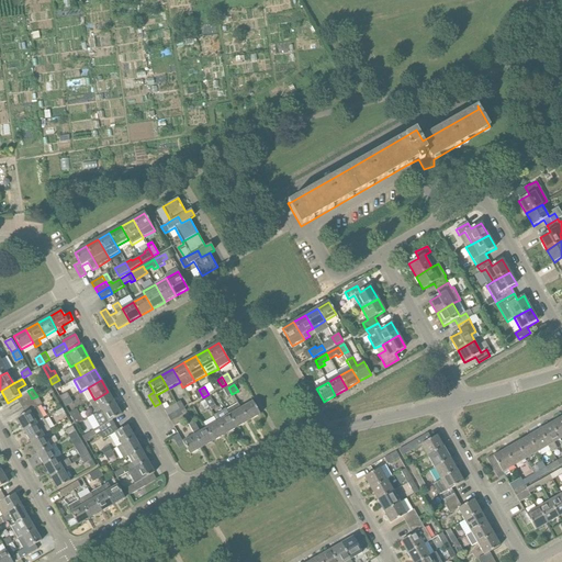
[(199,401),(203,397),(199,390),(194,393),(199,401)]
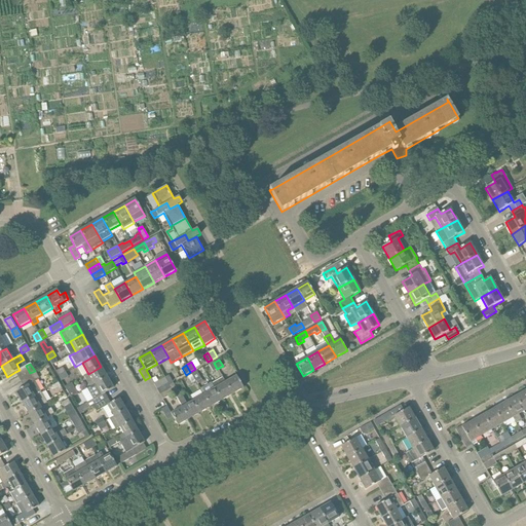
[(29,371),(26,366),(20,370),(15,372),(17,377),(29,371)]
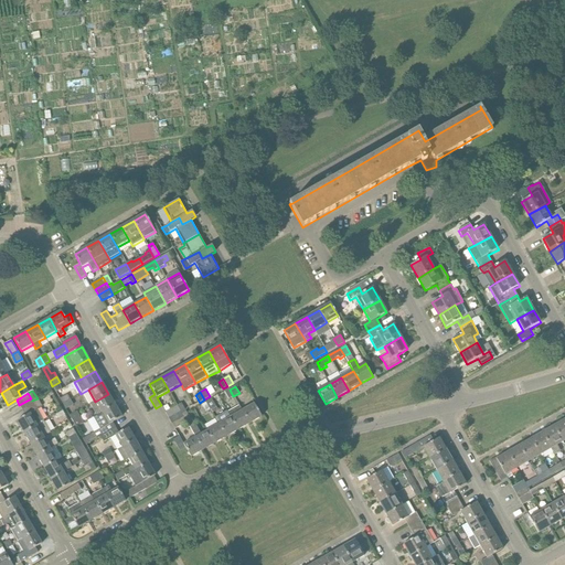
[(97,416),(115,406),(108,394),(95,402),(91,404),(97,416)]
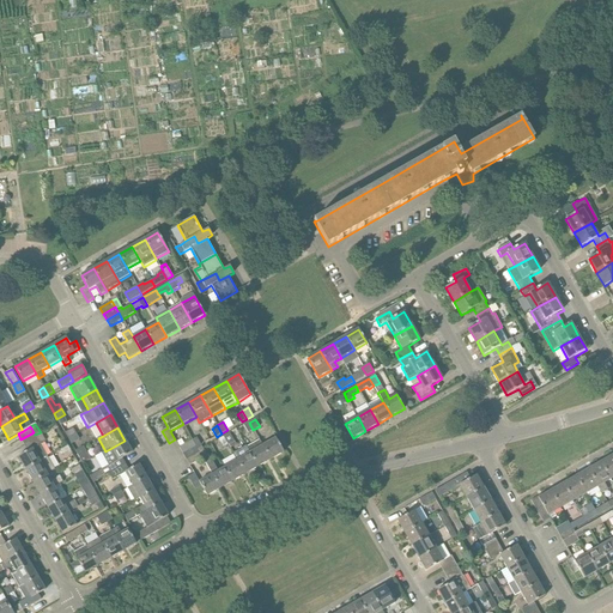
[(68,438),(77,434),(73,429),(65,434),(68,438)]
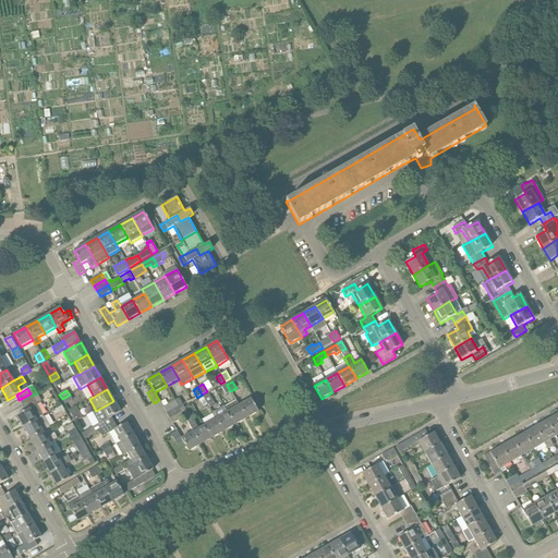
[(31,393),(19,400),(22,405),(34,399),(32,396),(31,393)]
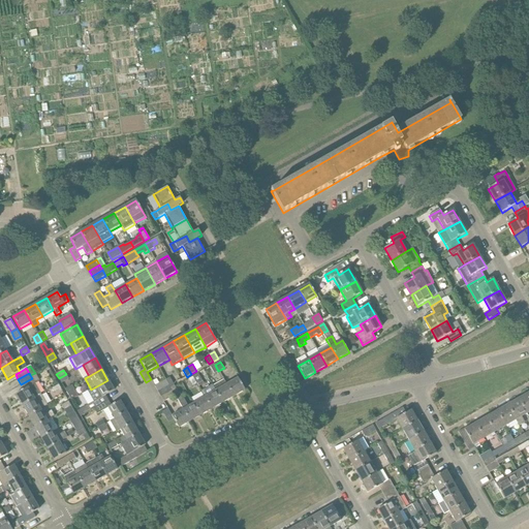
[(35,383),(39,381),(35,373),(30,375),(32,378),(35,383)]
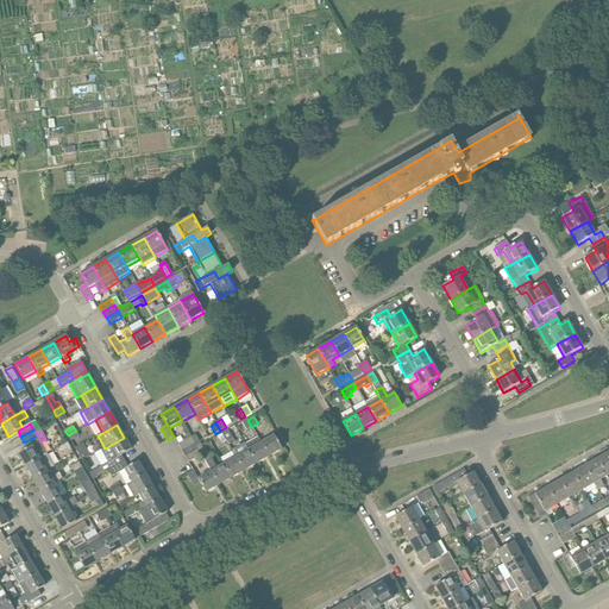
[(71,441),(79,437),(76,431),(68,435),(71,441)]
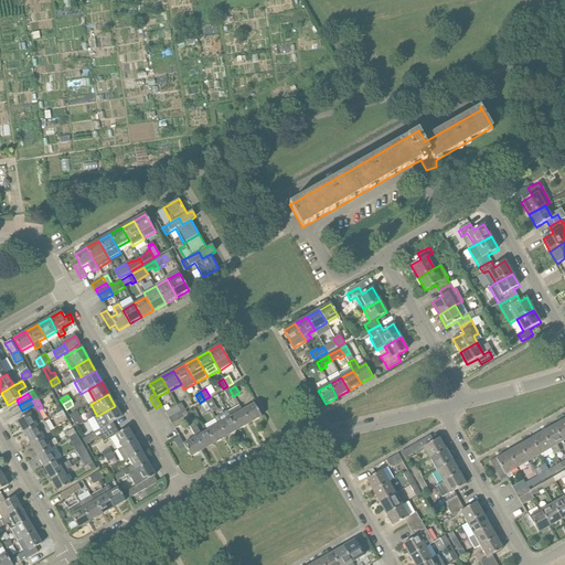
[(210,411),(216,407),(212,400),(206,403),(210,411)]
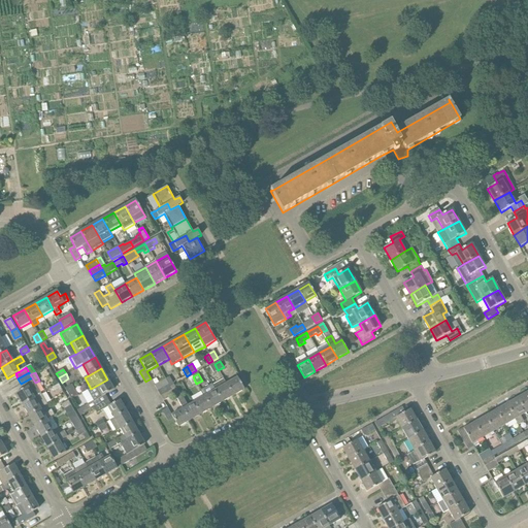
[(192,386),(196,384),(193,376),(188,378),(192,386)]
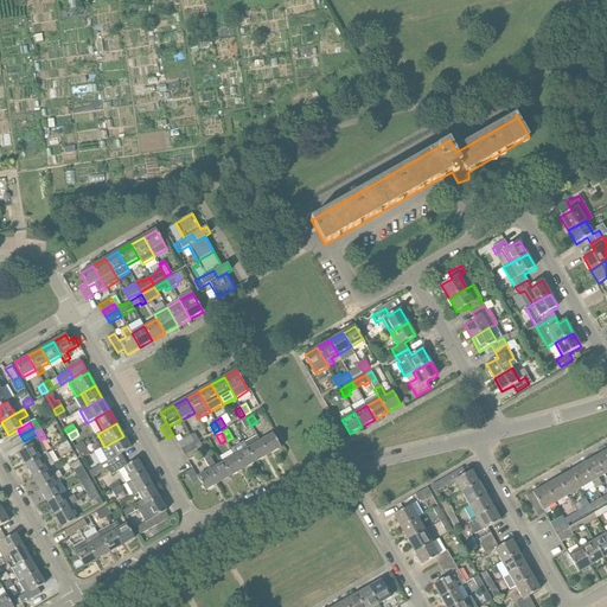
[(27,447),(40,440),(37,434),(24,441),(27,447)]
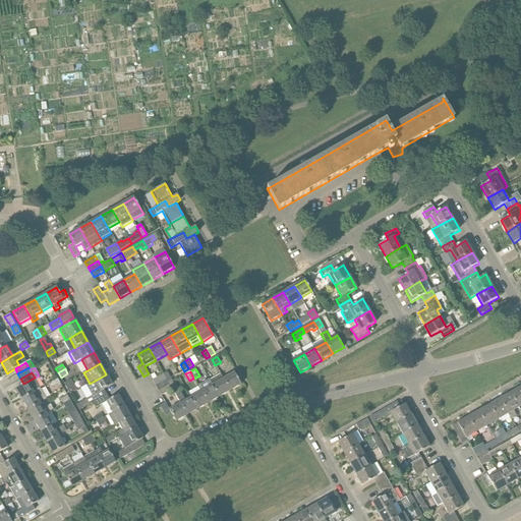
[(223,379),(230,391),(241,384),(234,372),(223,379)]
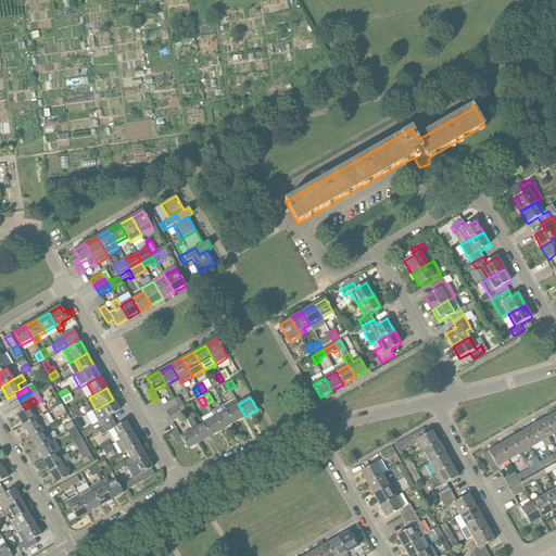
[(99,422),(111,416),(121,411),(113,400),(96,409),(91,411),(99,422)]
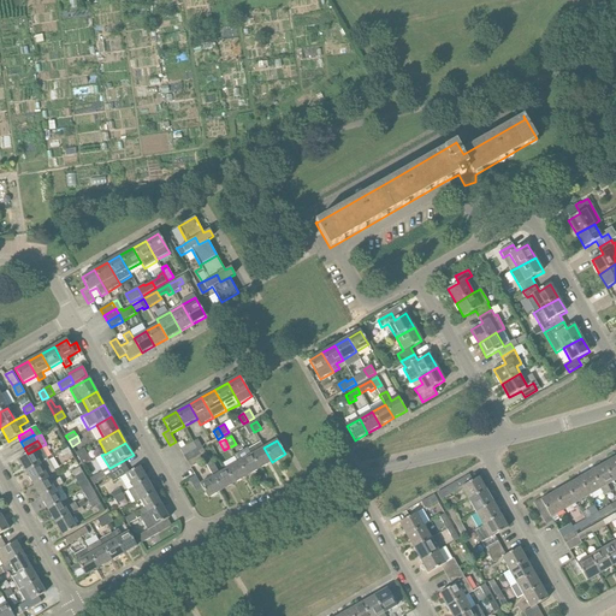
[(181,450),(184,456),(196,448),(194,443),(181,450)]
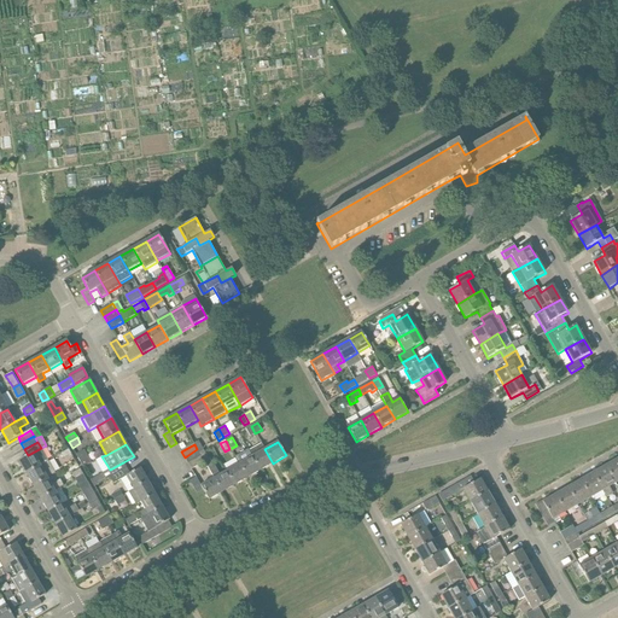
[(273,464),(264,449),(262,444),(249,452),(261,471),(273,464)]
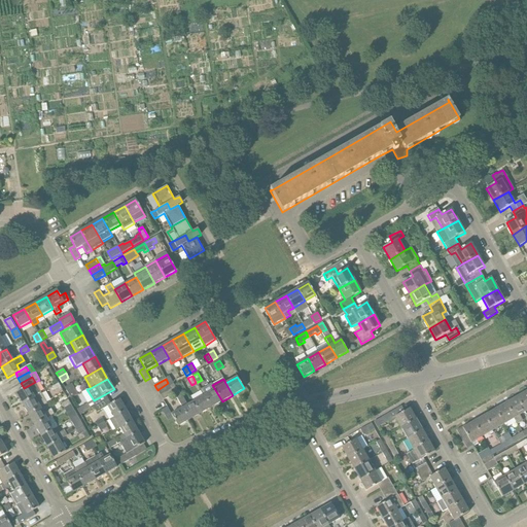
[(22,403),(35,396),(34,396),(41,392),(35,382),(24,388),(15,393),(22,403)]
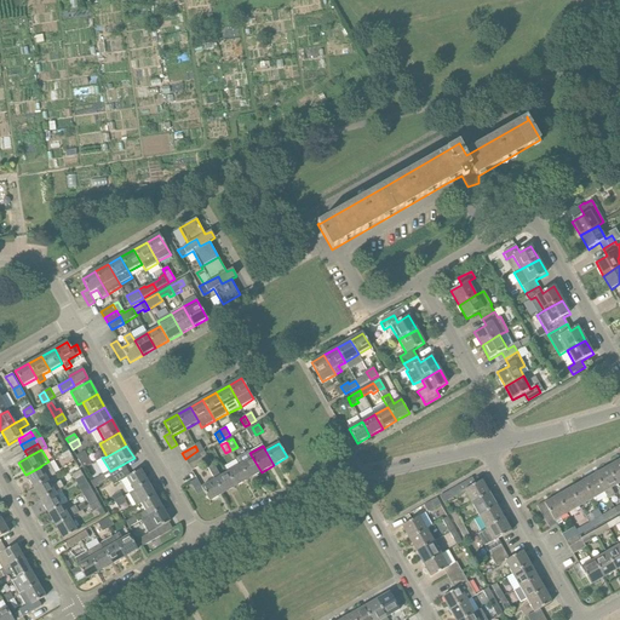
[(64,461),(72,457),(69,451),(61,455),(64,461)]
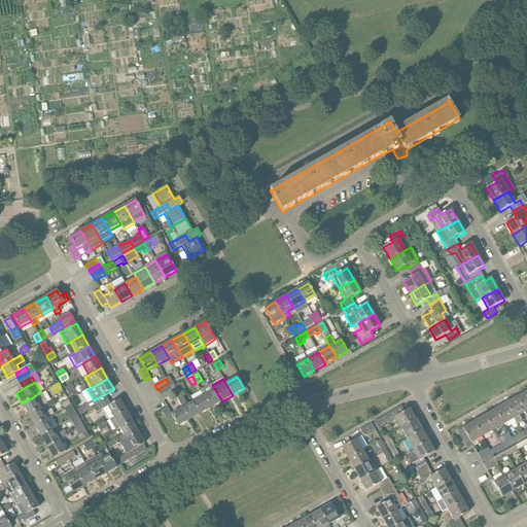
[(171,389),(170,386),(168,383),(157,390),(161,395),(171,389)]
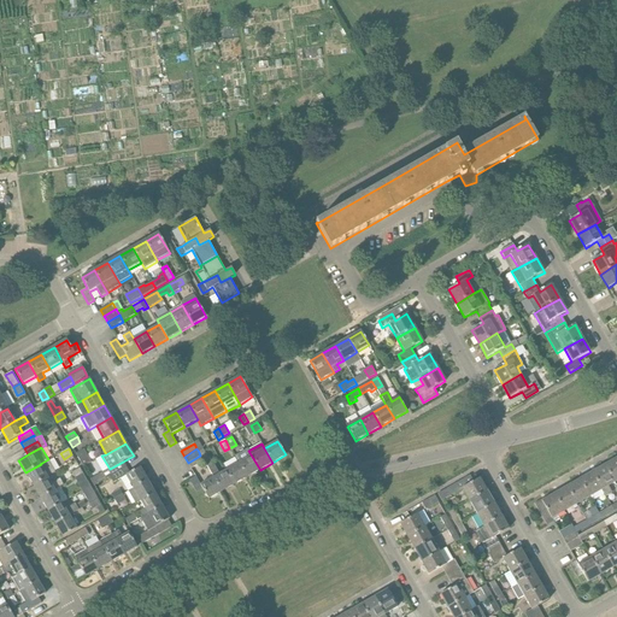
[(83,466),(92,463),(84,450),(76,453),(83,466)]
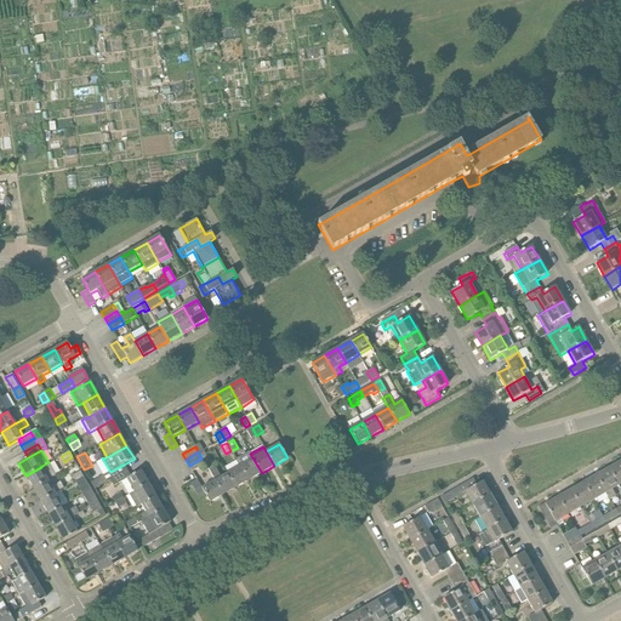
[(205,465),(210,462),(204,453),(200,455),(201,459),(205,465)]
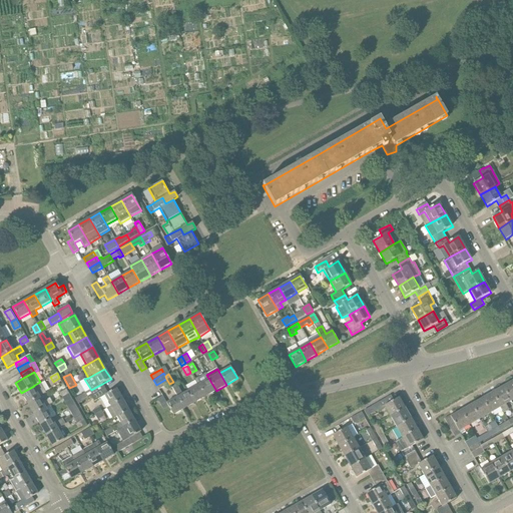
[(216,391),(206,375),(205,374),(195,380),(198,385),(205,397),(216,391)]
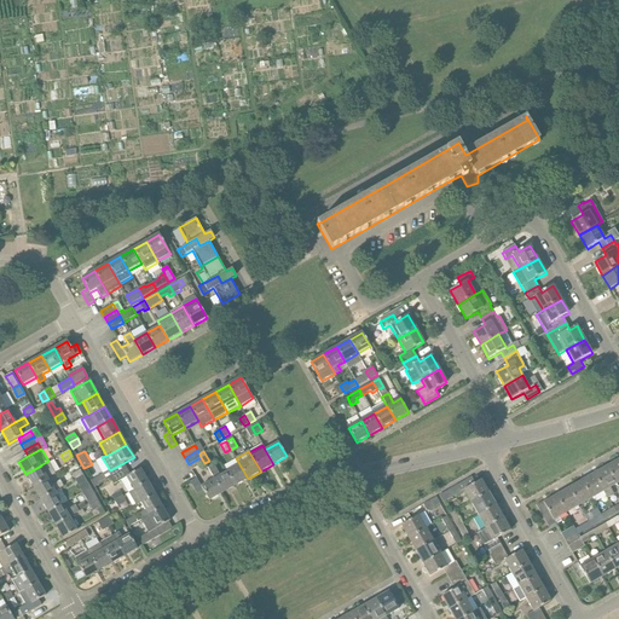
[(189,464),(192,470),(204,463),(201,457),(189,464)]
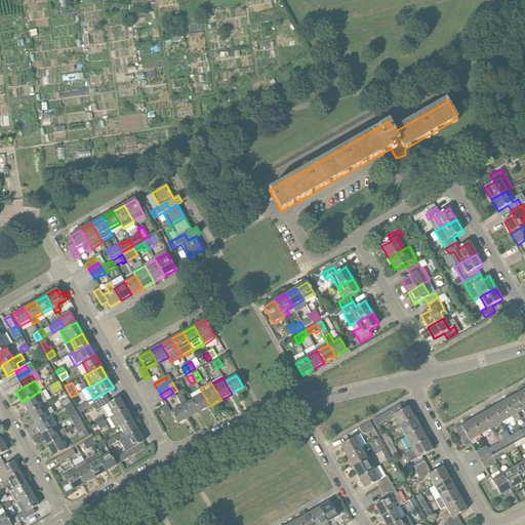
[(523,410),(524,409),(524,390),(515,396),(523,410)]
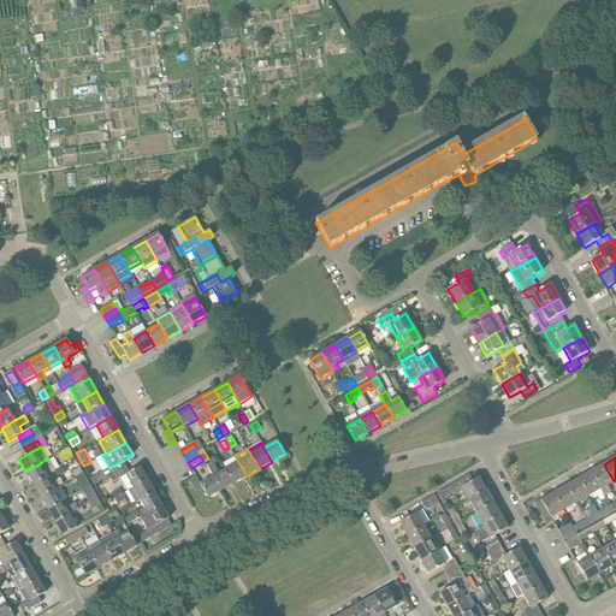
[(34,485),(48,477),(55,472),(48,460),(41,463),(25,472),(34,485)]
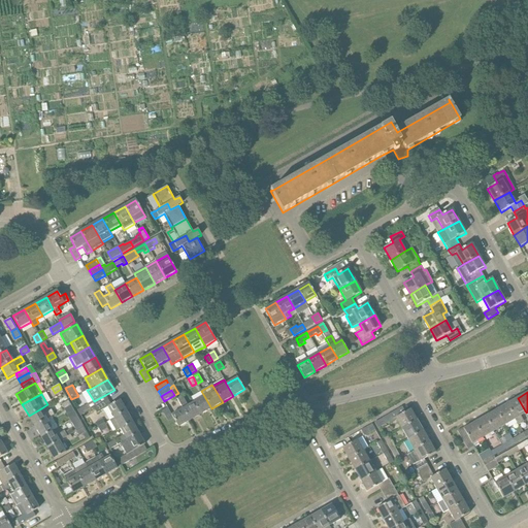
[(200,415),(211,408),(204,396),(194,402),(200,415)]
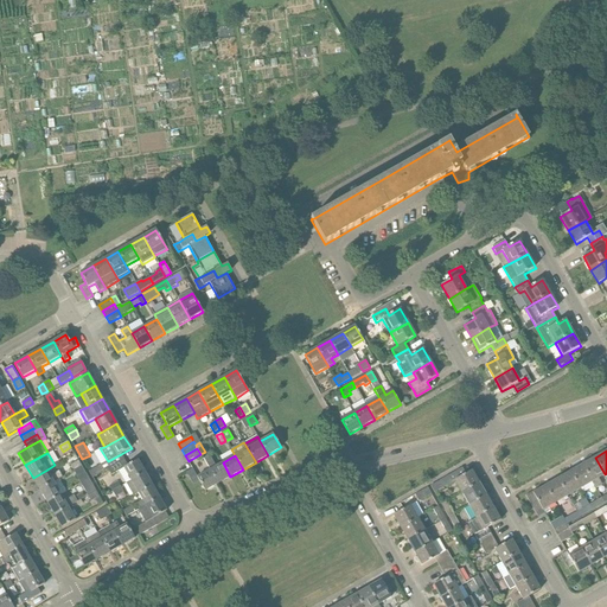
[(218,484),(230,477),(223,462),(216,466),(211,458),(205,461),(210,470),(218,484)]
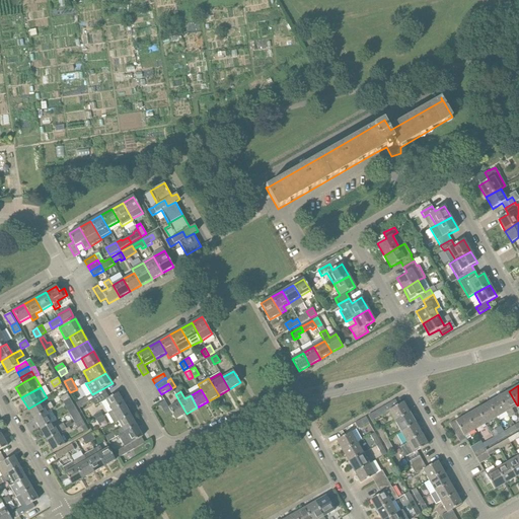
[(507,412),(517,405),(509,391),(499,397),(507,412)]
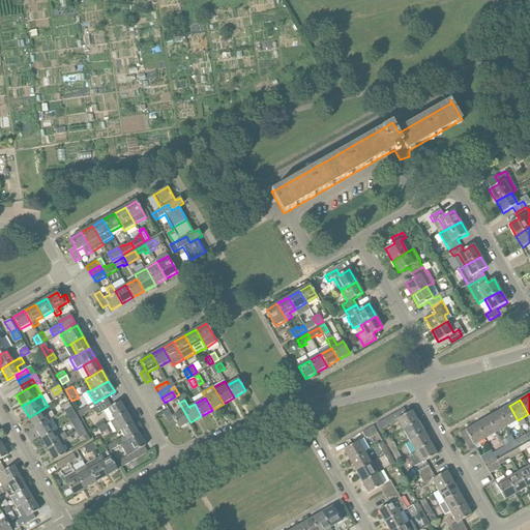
[(114,420),(126,413),(120,402),(108,409),(114,420)]
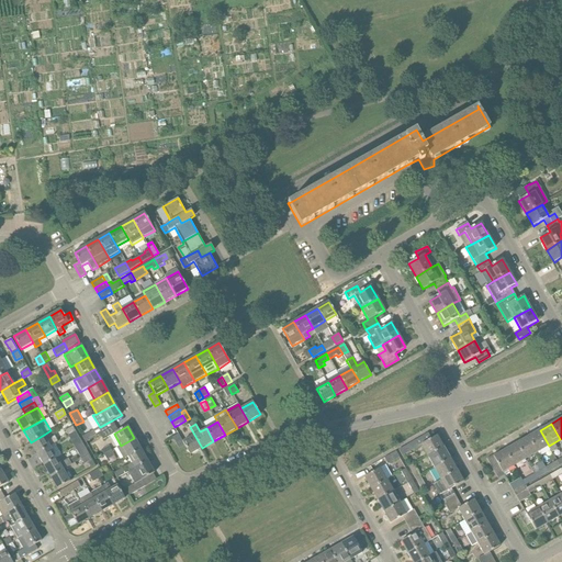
[(68,436),(76,431),(72,427),(66,431),(68,436)]
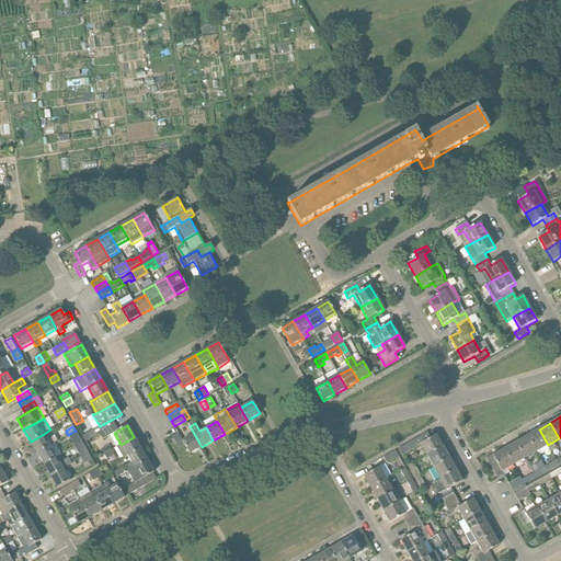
[(537,451),(548,445),(539,430),(527,436),(537,451)]
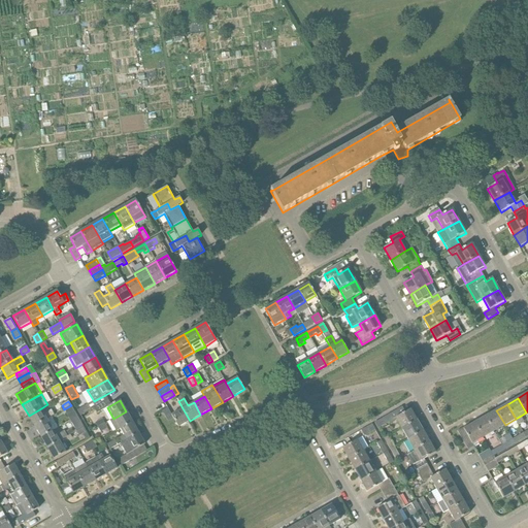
[(70,421),(77,417),(71,405),(64,409),(70,421)]
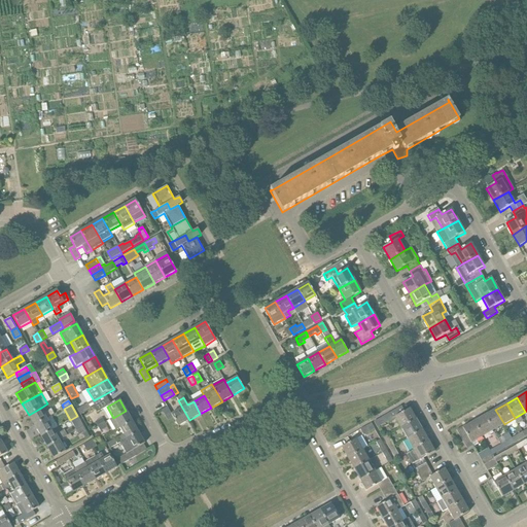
[(400,428),(416,420),(410,409),(405,412),(401,407),(391,412),(394,417),(400,428)]
